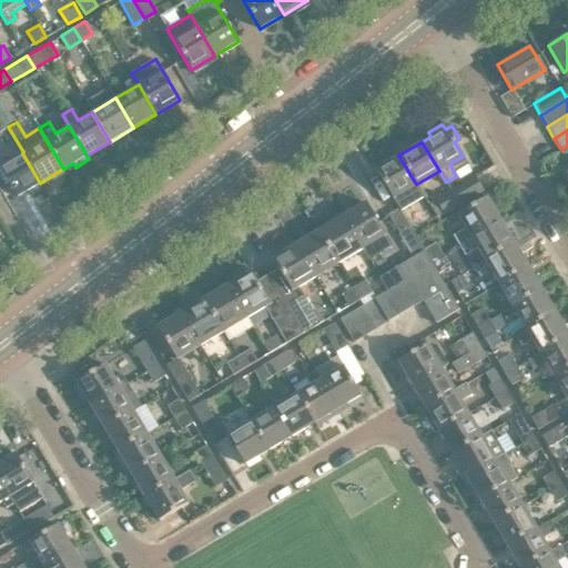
[(40,183),(22,153),(0,166),(0,165),(0,192),(10,186),(17,196),(40,183)]
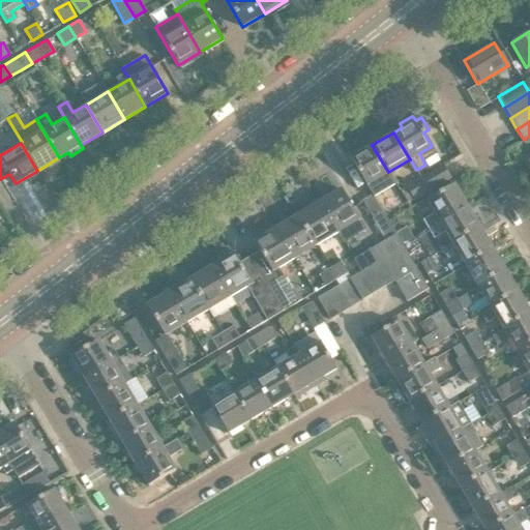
[(361,147),(348,154),(373,195),(374,197),(394,183),(388,172),(372,145),(363,150),(361,147)]
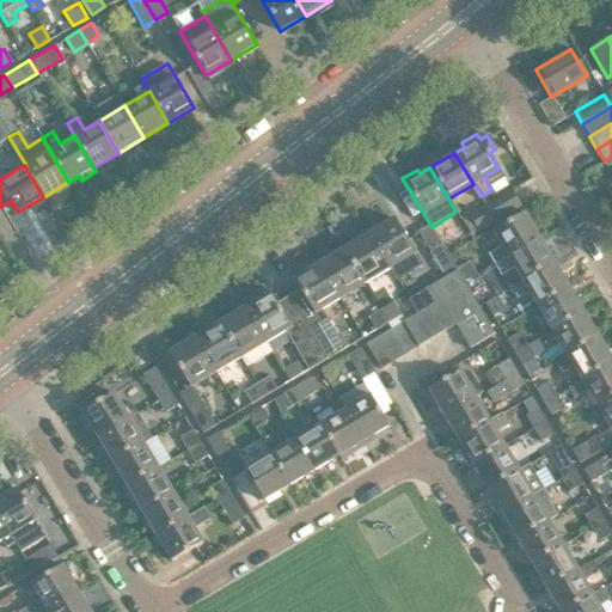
[(494,219),(519,204),(512,191),(487,207),(494,219)]
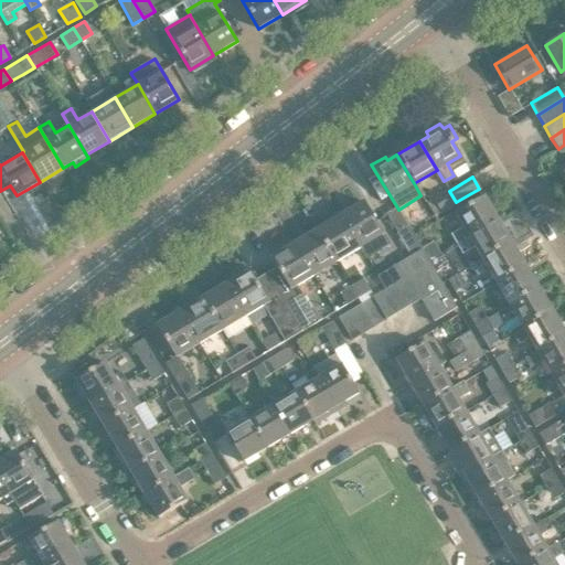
[(445,209),(456,202),(449,191),(437,198),(445,209)]
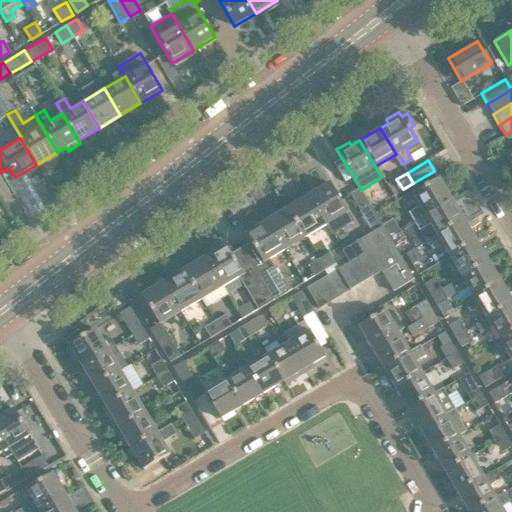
[(451,199),(438,178),(412,193),(419,205),(408,212),(413,221),(451,199)]
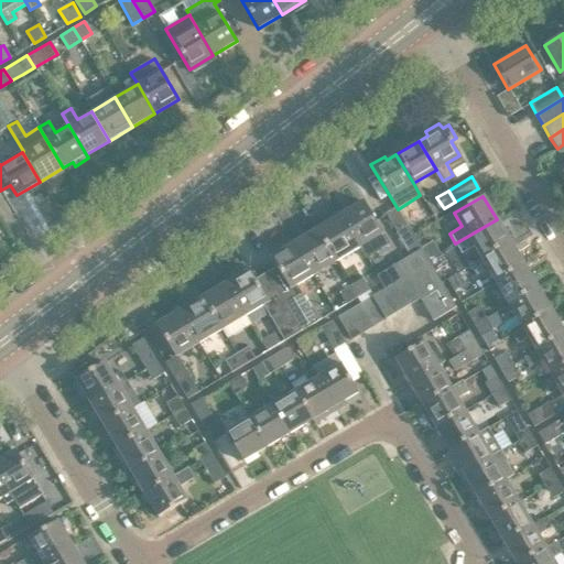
[(340,216),(339,215),(338,215),(339,217),(358,248),(365,258),(388,243),(362,201),(347,210),(348,212),(340,216)]
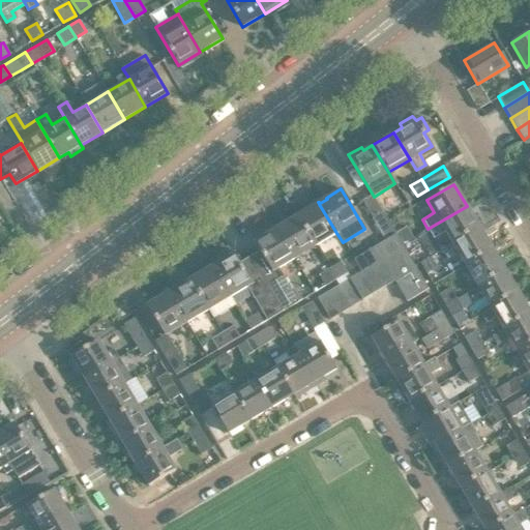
[(315,245),(336,233),(319,204),(313,208),(312,206),(297,215),(315,245)]
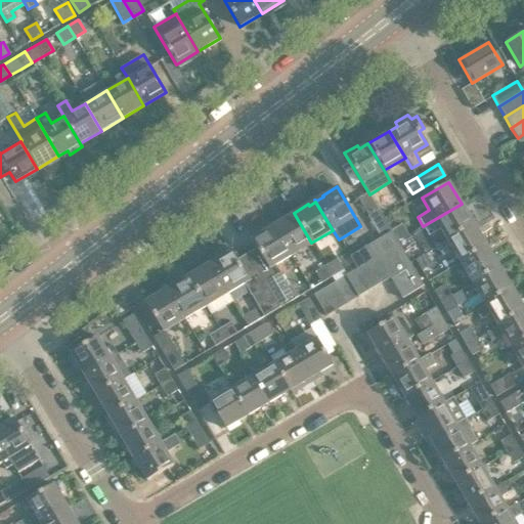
[(474,225),(462,204),(423,226),(428,235),(440,228),(447,241),(474,225)]
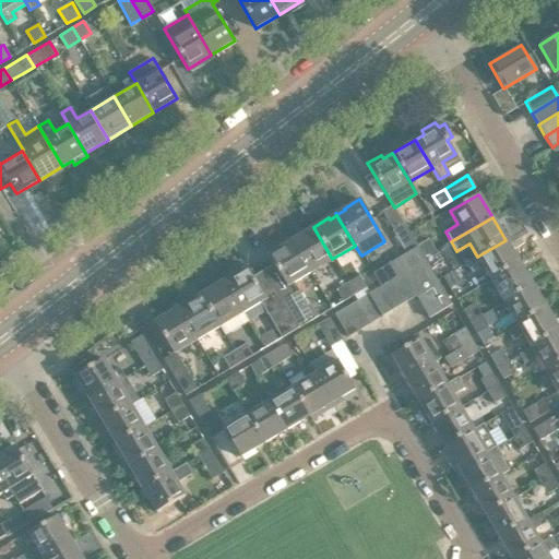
[(393,229),(392,229),(406,252),(416,246),(417,246),(404,223),(403,223),(393,229)]
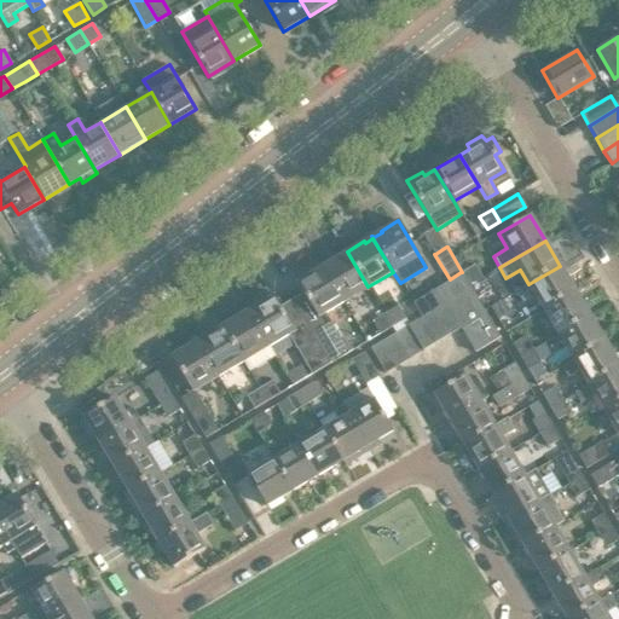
[(342,302),(368,287),(347,252),(331,261),(331,262),(324,267),(323,266),(322,266),(342,302)]
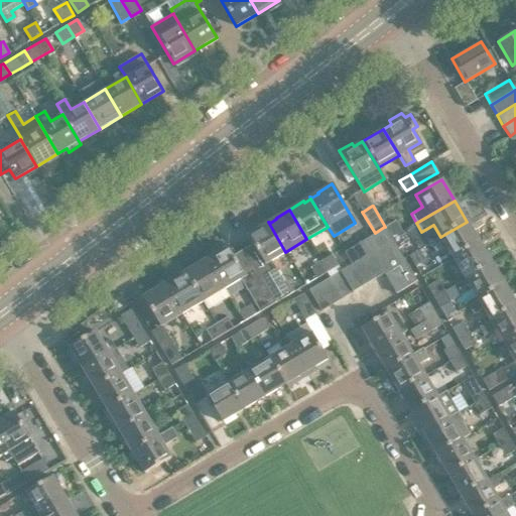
[(391,238),(402,232),(395,220),(385,227),(384,227),(391,238)]
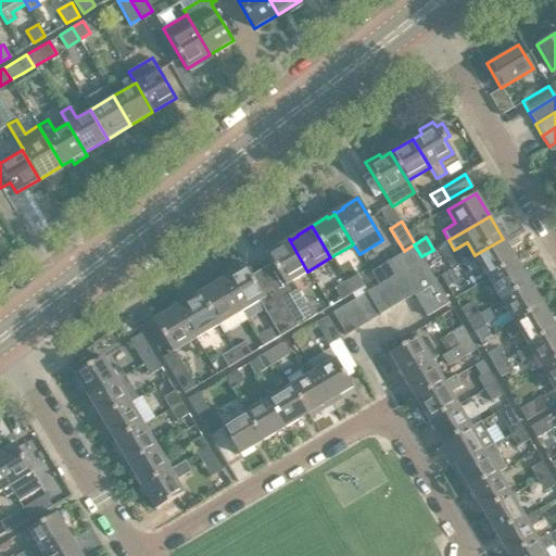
[(261,267),(290,317),(302,311),(307,319),(312,317),(291,281),(307,272),(289,239),(279,244),(277,241),(263,249),(266,253),(272,263),(274,265),(264,272),(262,268),(261,267)]
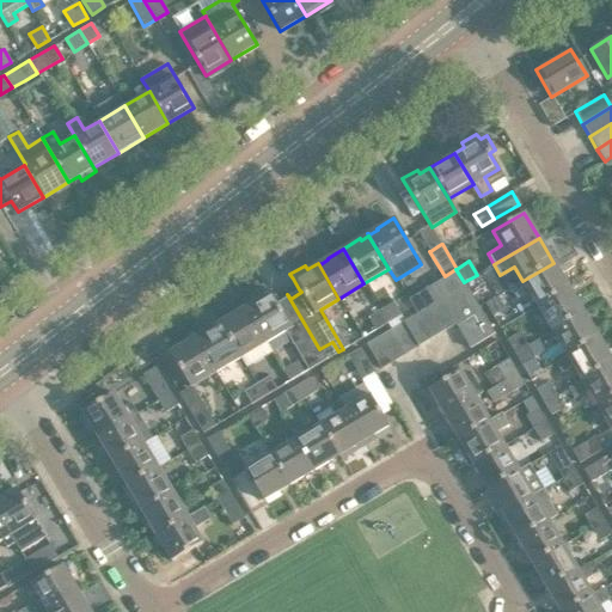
[(568,287),(554,263),(522,281),(510,288),(516,299),(528,292),(537,306),(568,287)]
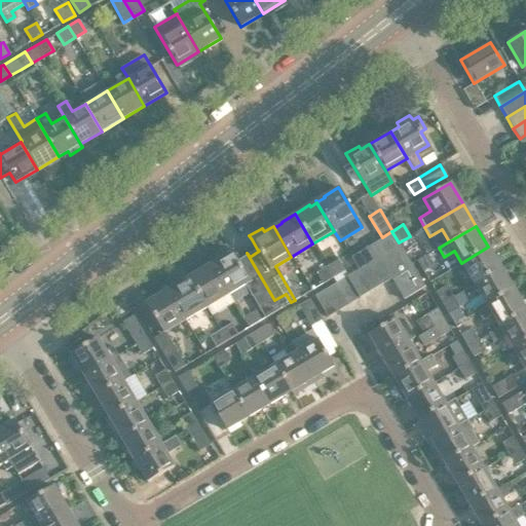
[(411,264),(405,253),(399,242),(391,231),(382,237),(371,243),(372,245),(379,257),(391,278),(404,299),(424,287),(411,264)]
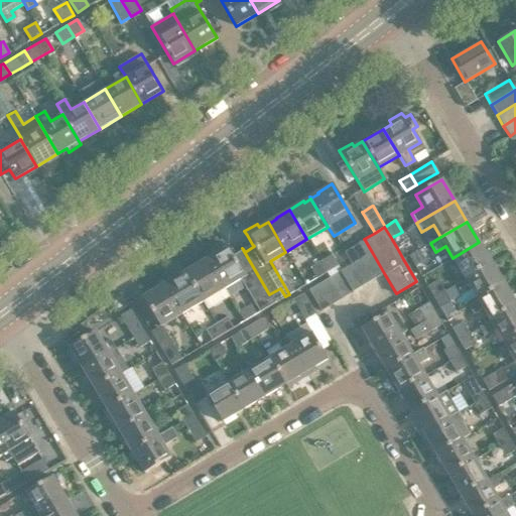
[(397,248),(408,242),(402,232),(391,238),(397,248)]
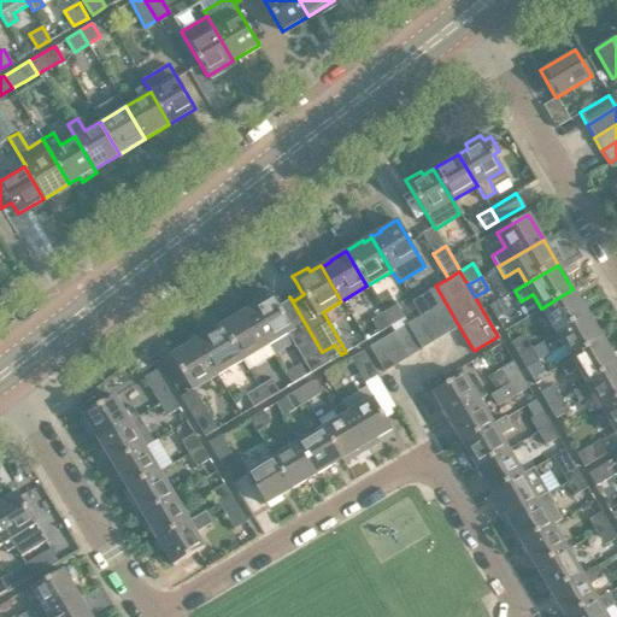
[(419,316),(432,309),(445,301),(436,287),(411,301),(419,316)]
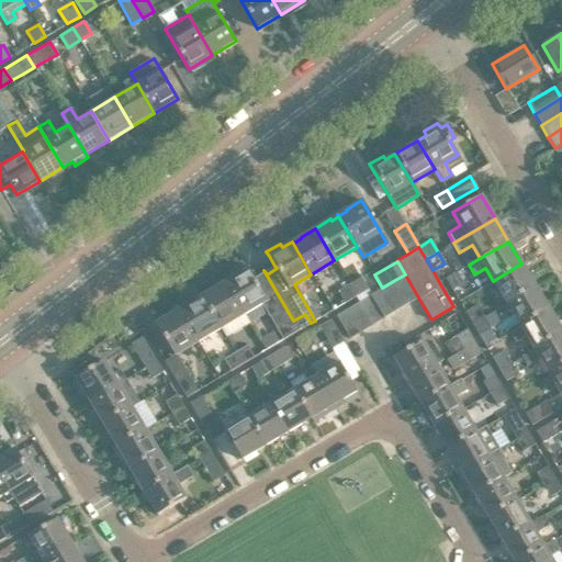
[(224,282),(243,315),(261,304),(282,339),(311,323),(305,314),(293,321),(263,270),(263,271),(263,272),(266,276),(256,281),(254,278),(248,269),(248,268),(246,263),(231,273),(233,277),(232,278),(233,279),(225,283),(224,282)]
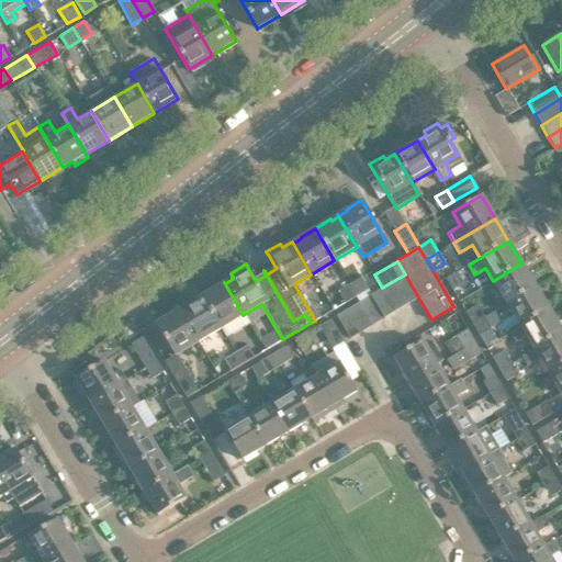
[(536,287),(521,263),(493,281),(507,304),(536,287)]
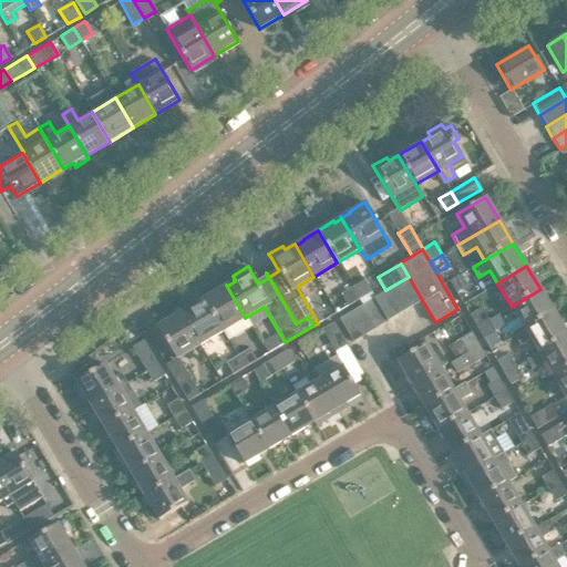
[(456,292),(467,286),(461,274),(449,280),(456,292)]
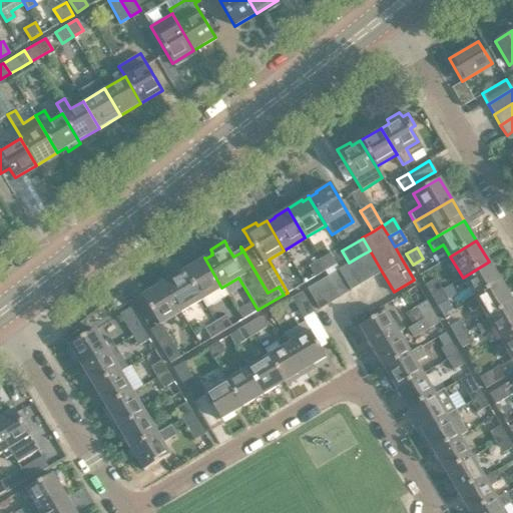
[(370,250),(359,257),(372,278),(382,272),(370,250)]
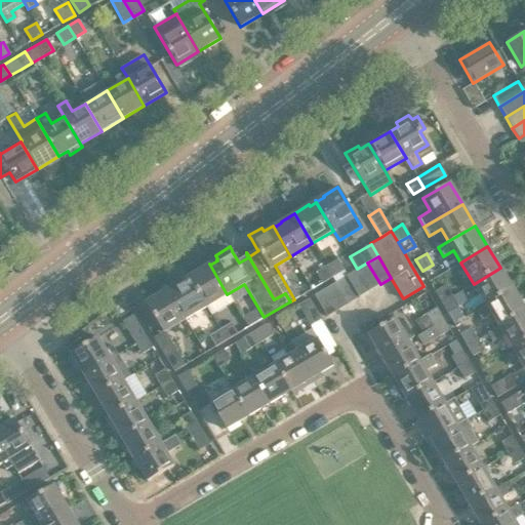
[(332,277),(340,272),(344,270),(337,259),(325,266),(332,277)]
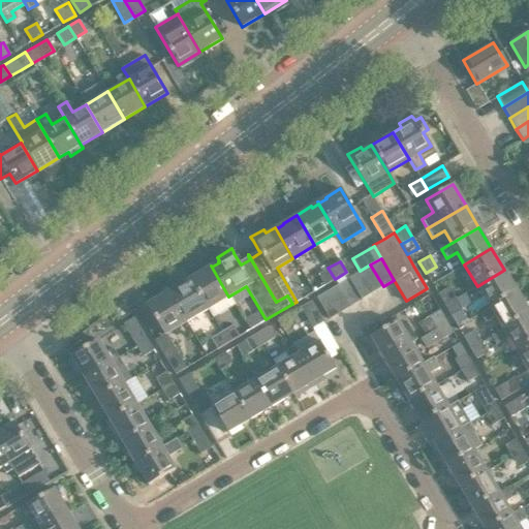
[(372,292),(383,286),(370,265),(360,271),(372,292)]
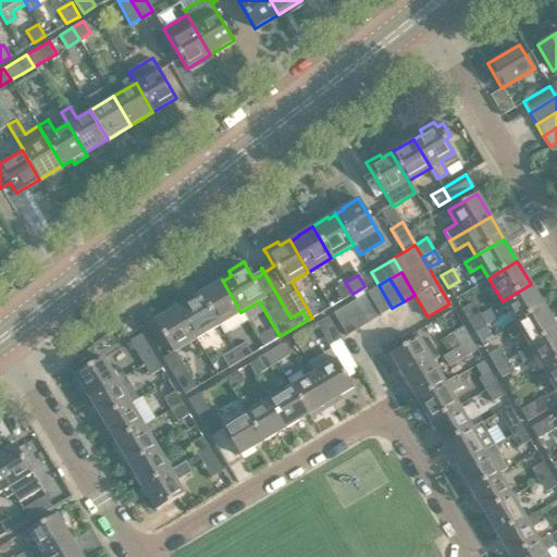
[(199,294),(218,325),(223,334),(246,321),(240,312),(222,280),(221,280),(222,282),(214,286),(213,285),(199,294)]
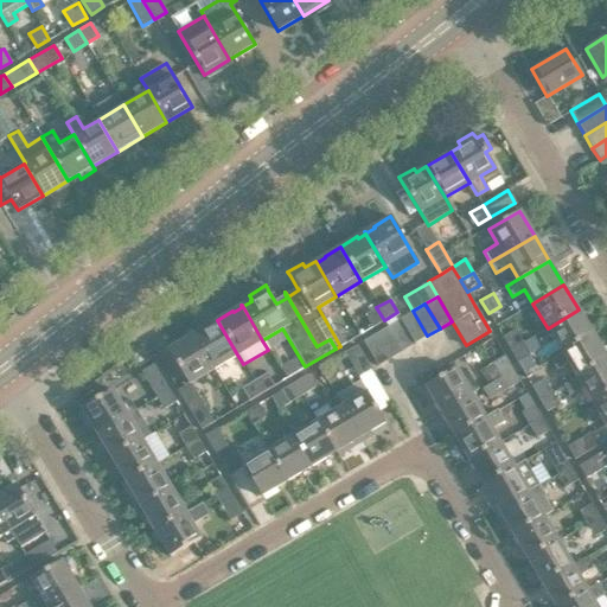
[(372,327),(384,320),(376,307),(364,314),(372,327)]
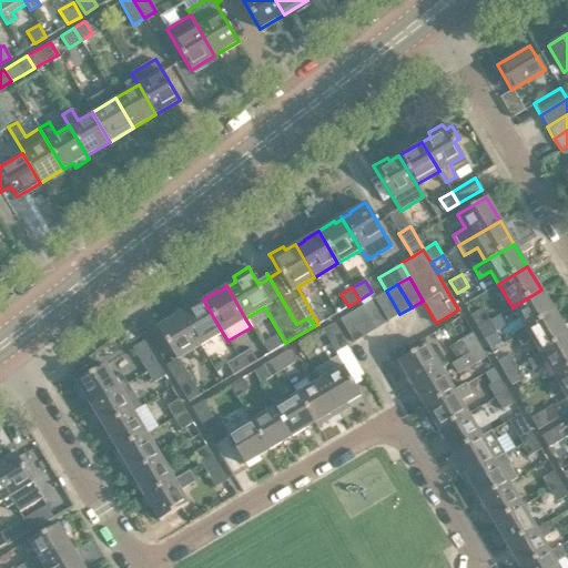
[(555,313),(541,290),(513,307),(526,330),(526,331),(555,313)]
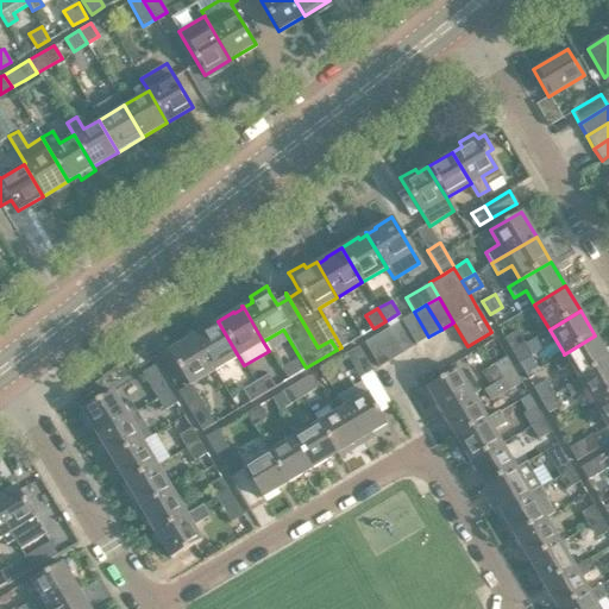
[(415,345),(428,337),(414,312),(401,320),(415,345)]
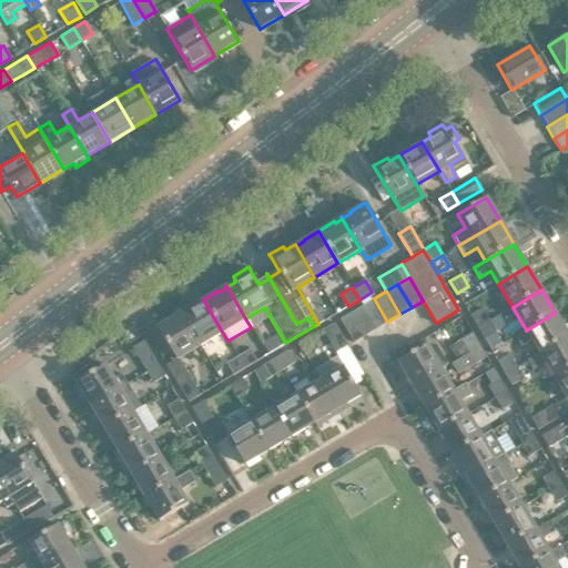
[(376,328),(387,322),(374,298),(372,300),(362,305),(376,328)]
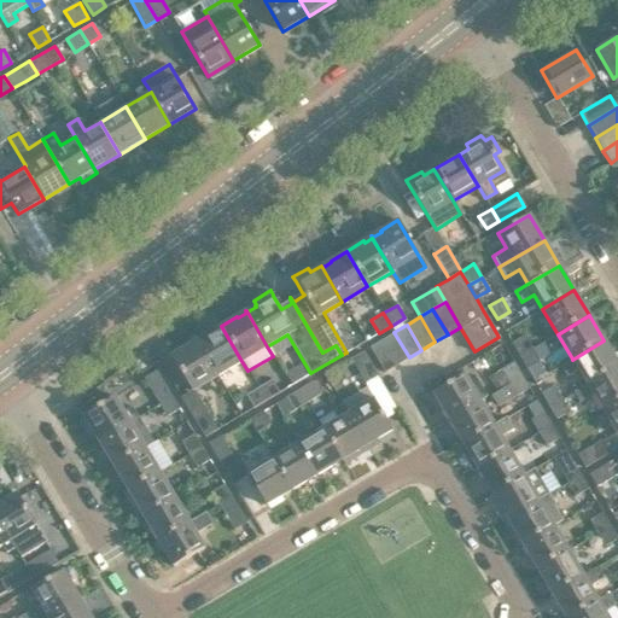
[(216,375),(242,361),(221,326),(204,336),(205,337),(197,342),(197,340),(196,340),(216,375)]
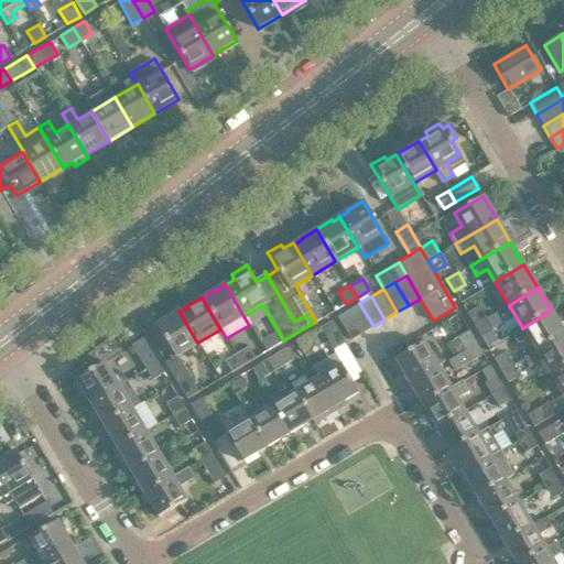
[(321,318),(334,311),(326,299),(316,304),(315,308),(321,318)]
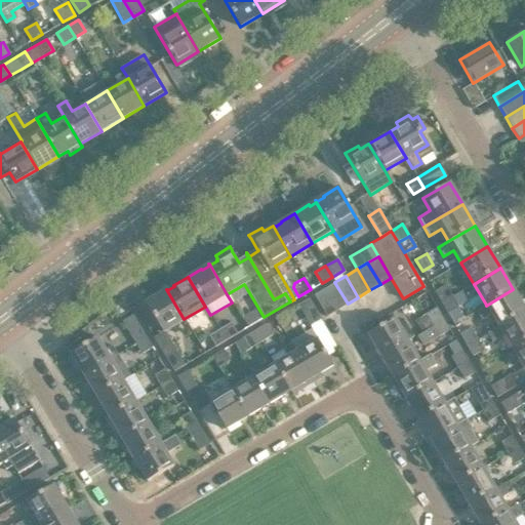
[(337,310),(348,304),(334,282),(324,288),(337,310)]
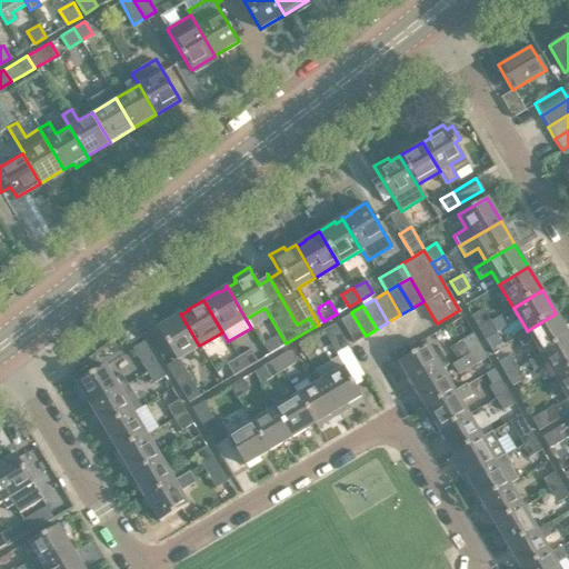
[(478,328),(490,321),(482,309),(470,316),(478,328)]
